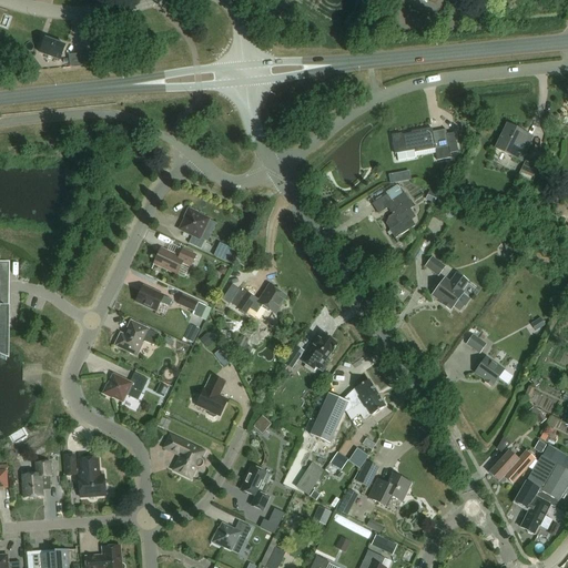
[(59,60),(66,46),(44,38),(39,52),(59,60)]
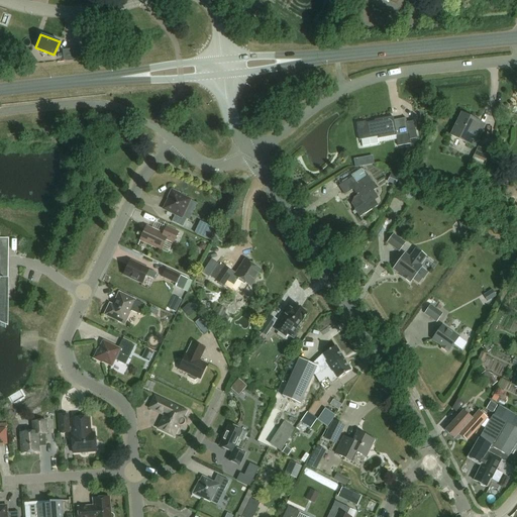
[(474,147),(485,124),(461,112),(450,135),(474,147)]
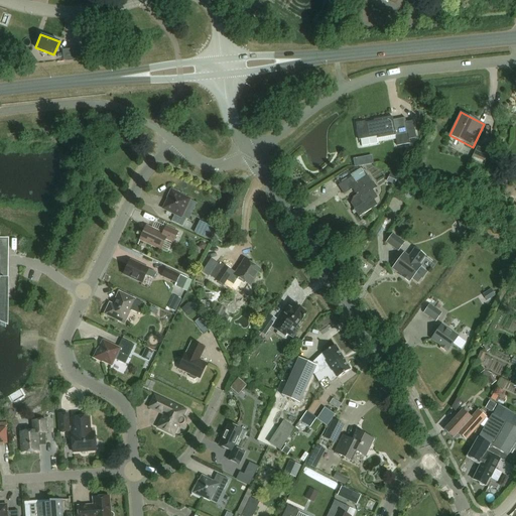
[(413,120),(406,121),(405,117),(392,119),(392,116),(373,119),(374,122),(365,124),(364,121),(356,122),(359,139),(377,136),(378,138),(396,135),(398,145),(410,143),(410,139),(416,138),(413,120)]
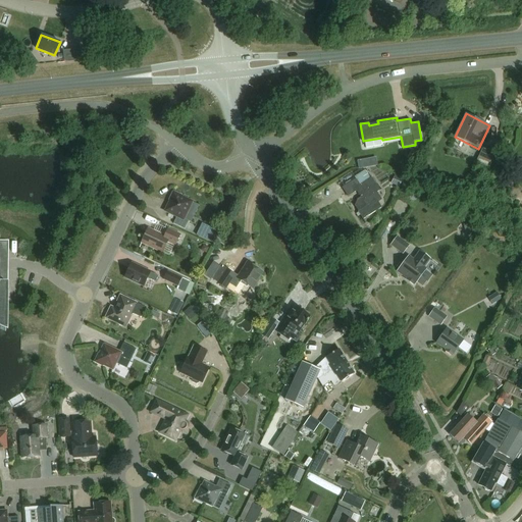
[(483,148),(476,163),(489,169),(497,155),(483,148)]
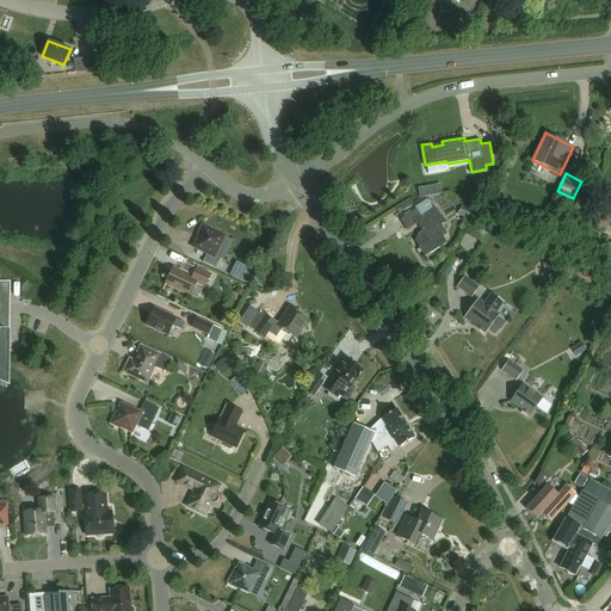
[(417,210),(401,221),(407,229),(418,223),(425,235),(429,234),(432,239),(419,247),(425,257),(448,242),(442,234),(445,230),(440,224),(445,222),(436,207),(433,209),(427,199),(415,208),(417,210)]
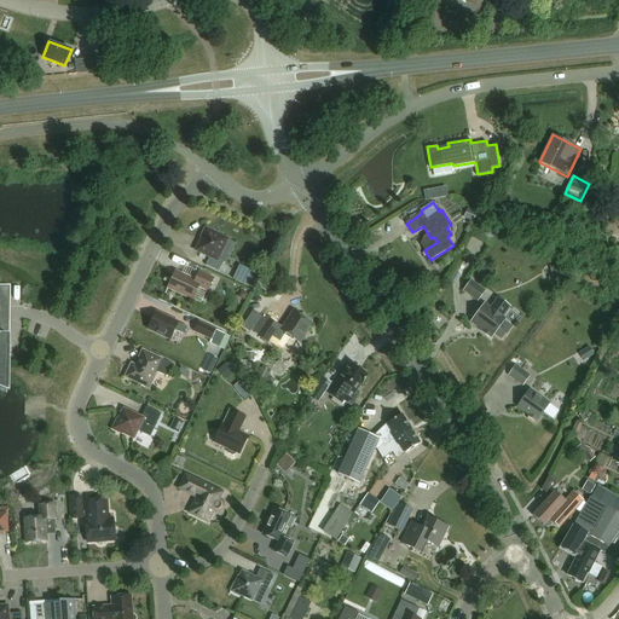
[(473,221),(479,209),(469,204),(463,218),(473,221)]
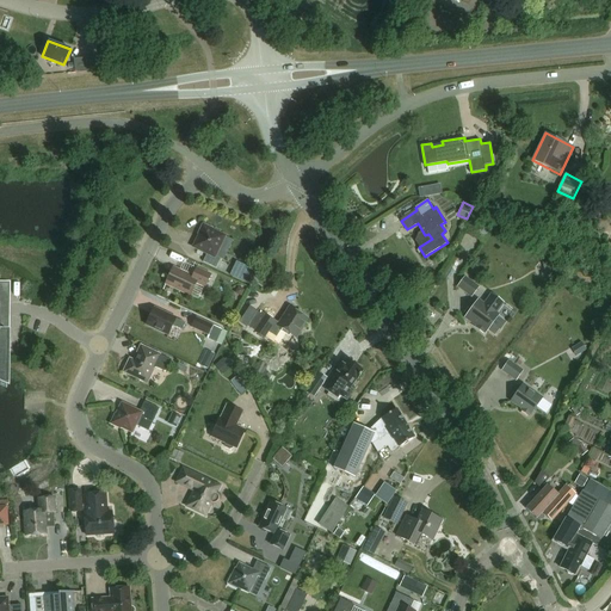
[(493,230),(476,221),(470,232),(486,241),(493,230)]
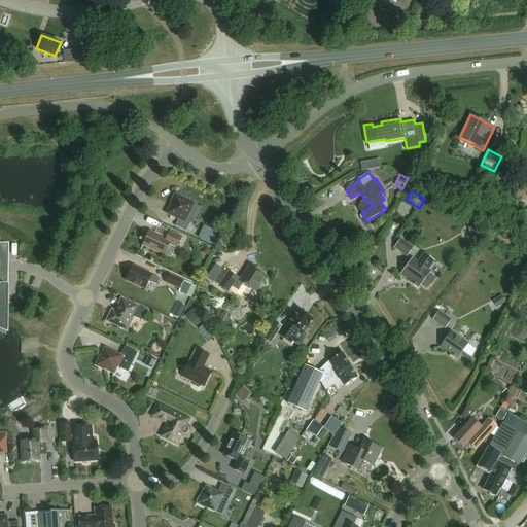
[(172,203),(167,213),(179,218),(175,225),(186,231),(190,223),(185,220),(194,204),(183,199),(184,198),(175,194),(171,202),(172,203)]
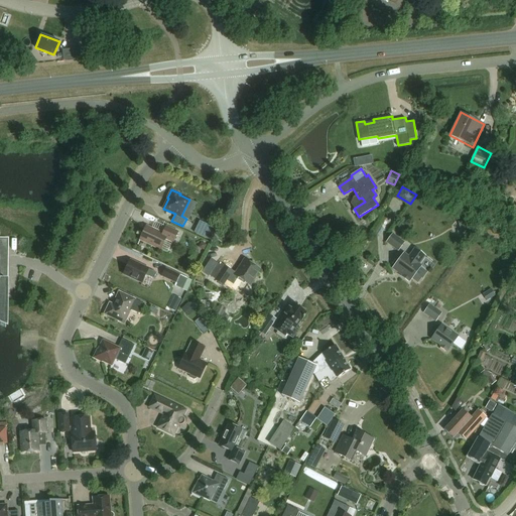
[(455,232),(456,235),(466,233),(465,229),(469,228),(467,222),(464,223),(464,221),(456,223),(458,231),(455,232)]
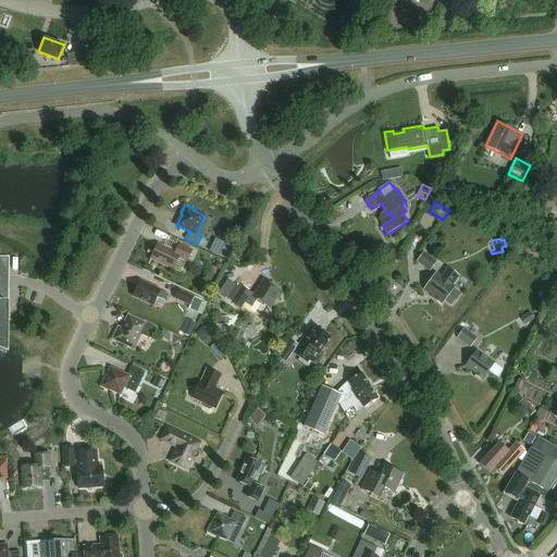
[(227,256),(231,245),(215,240),(213,251),(227,256)]
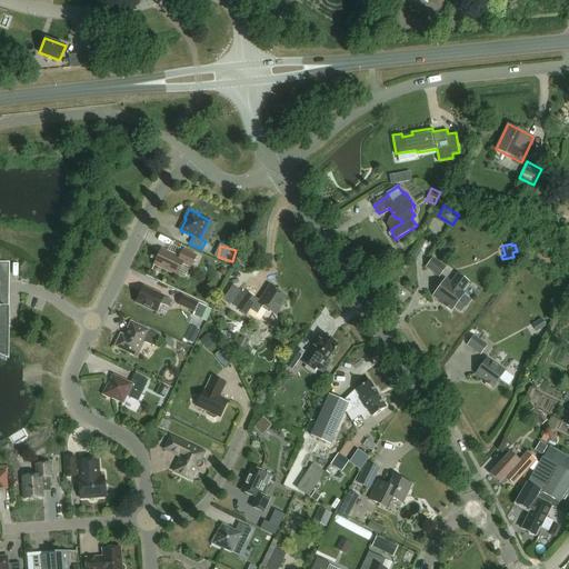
[(161,249),(153,265),(177,276),(181,265),(190,269),(196,256),(183,249),(179,257),(161,249)]
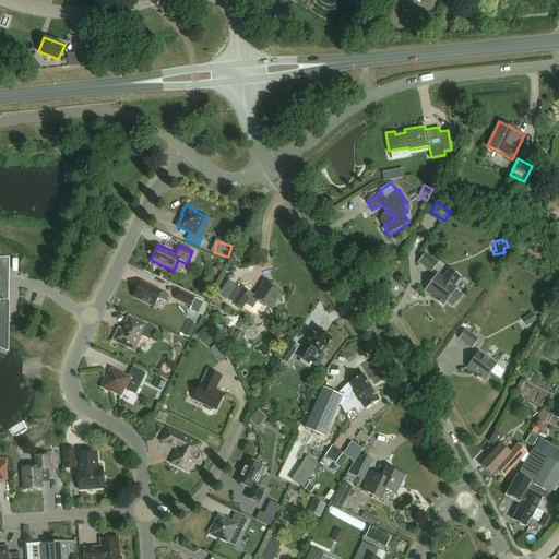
[(439,263),(426,252),(418,262),(431,273),(439,263)]
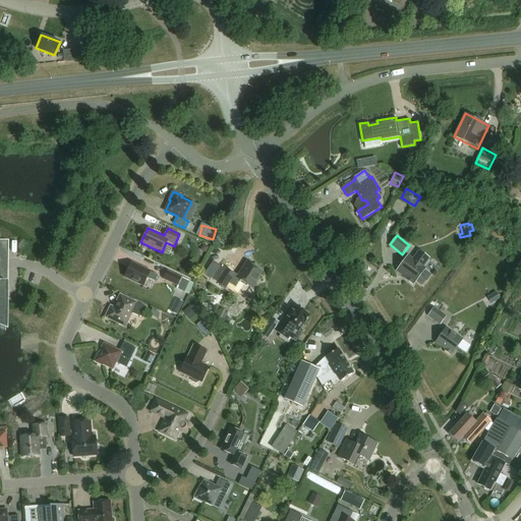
[(414,283),(424,269),(423,268),(430,258),(419,249),(411,259),(408,256),(403,263),(400,261),(396,266),(399,269),(398,270),(408,278),(406,279),(412,284),(413,282),(414,283)]
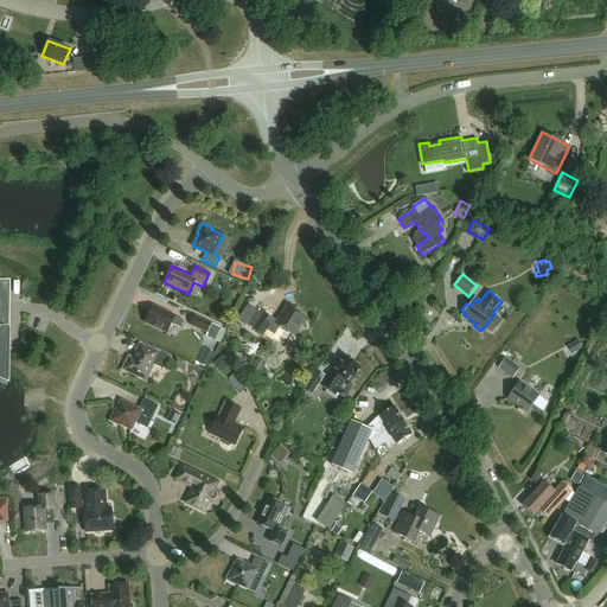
[(153,306),(145,323),(167,332),(171,324),(180,327),(184,320),(153,306)]
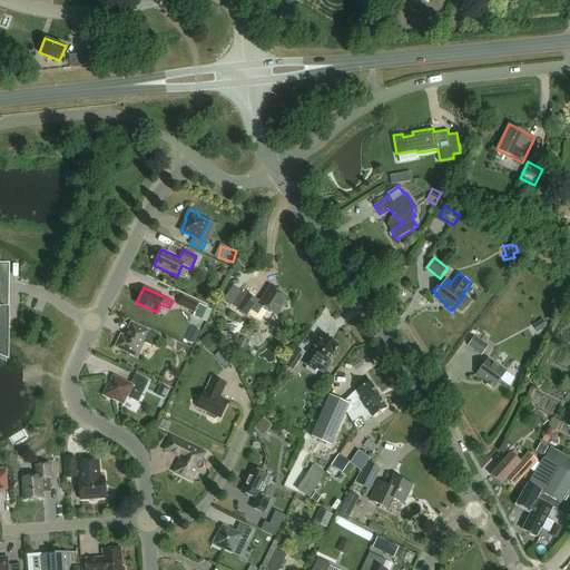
[(274,315),(286,298),(271,288),(259,304),(247,295),(238,310),(246,315),(249,310),(256,315),(262,306),(274,315)]
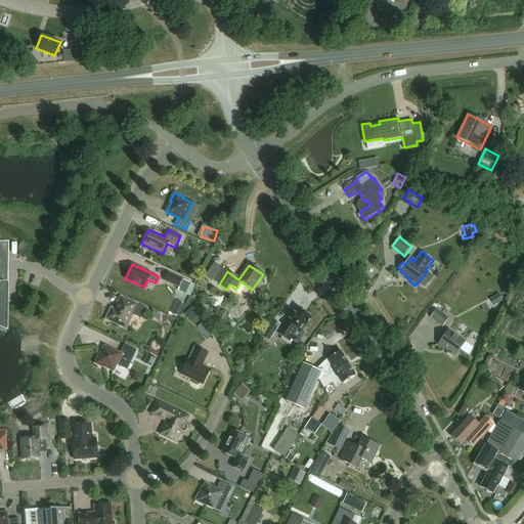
[(179,288),(183,278),(169,271),(164,280),(179,288)]
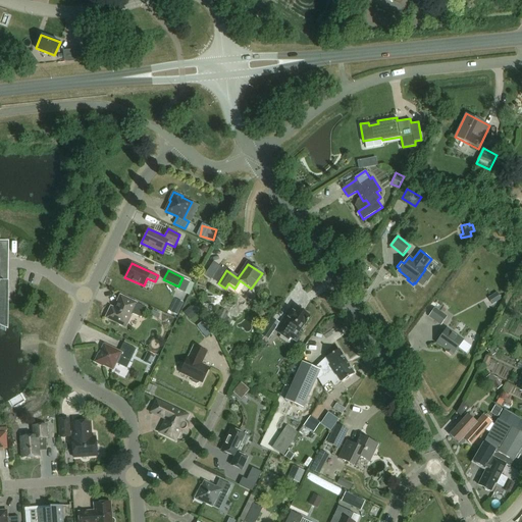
[(194,283),(190,281),(183,277),(178,286),(177,289),(189,295),(194,283)]
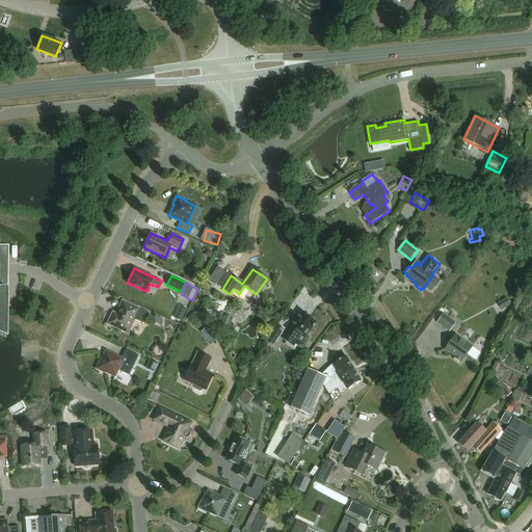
[(502,310),(510,304),(506,298),(498,303),(502,310)]
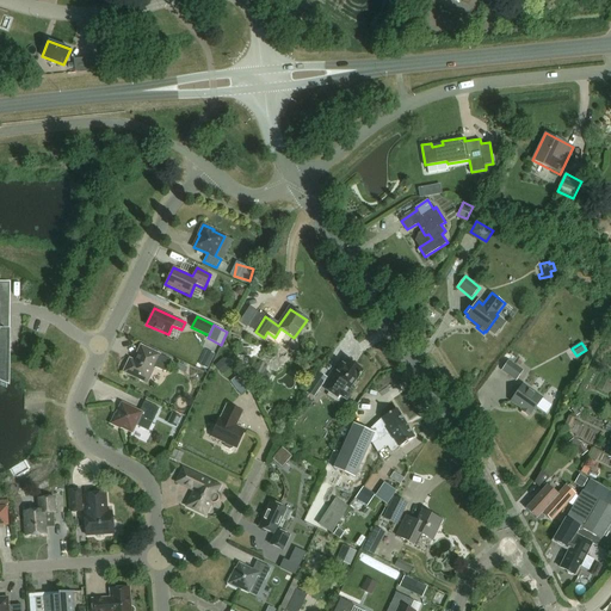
[(165,371),(170,359),(141,345),(134,360),(130,359),(123,371),(140,380),(139,381),(143,382),(144,382),(147,383),(154,368),(156,368),(165,371)]
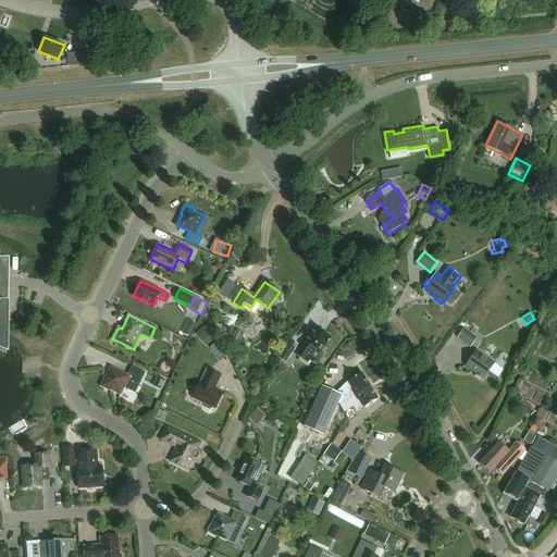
[(187,317),(182,330),(193,335),(198,321),(187,317)]
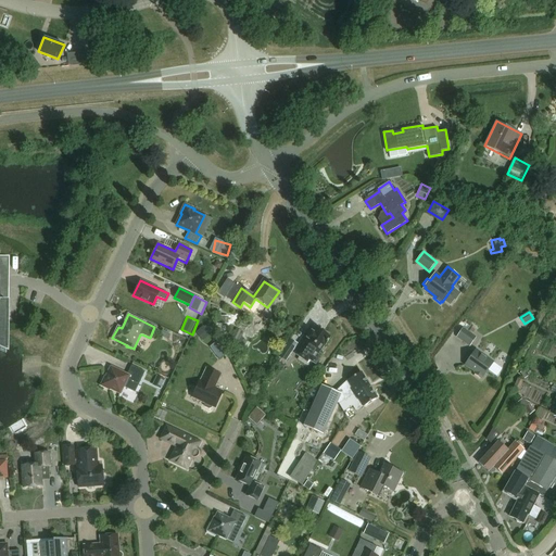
[(211,335),(203,326),(196,332),(203,341),(211,335)]
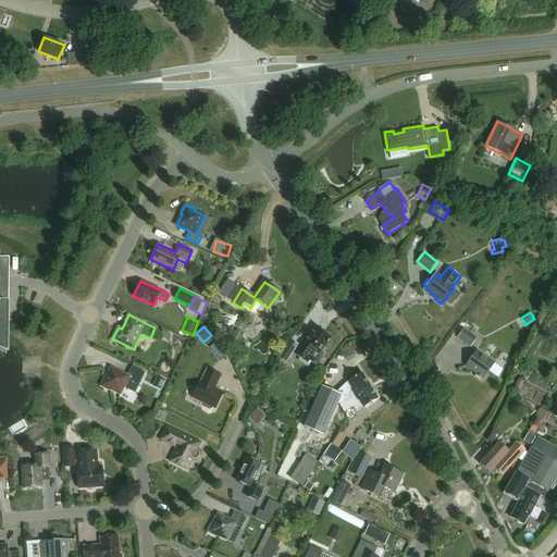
[(478,337),(465,327),(457,337),(471,347),(478,337)]
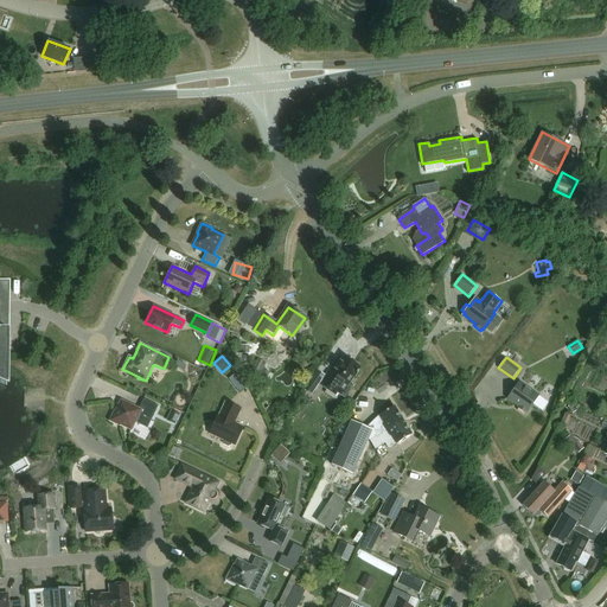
[(356,377),(362,370),(345,358),(336,370),(338,371),(325,390),(334,396),(338,393),(345,397),(352,388),(347,384),(353,376),(356,377)]
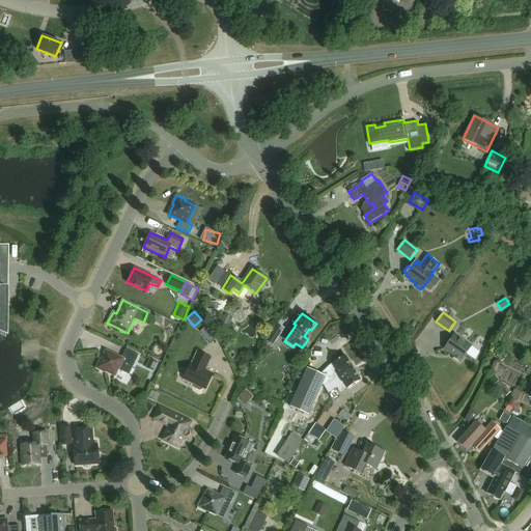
[(152,322),(160,325),(162,319),(155,316),(152,322)]
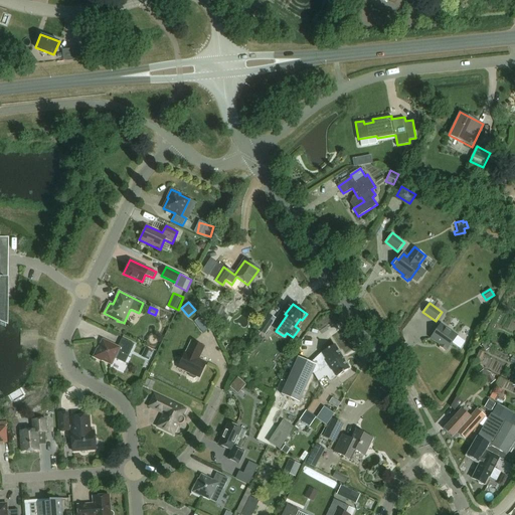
[(276,318),(269,314),(259,330),(266,334),(276,318)]
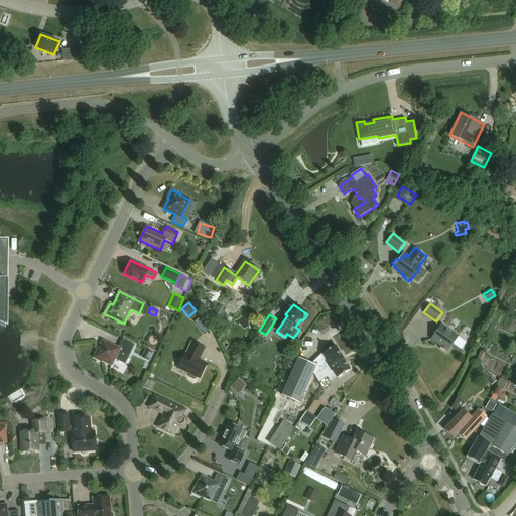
[(448,351),(458,337),(441,325),(431,338),(441,346),(439,347),(445,352),(447,350),(448,351)]
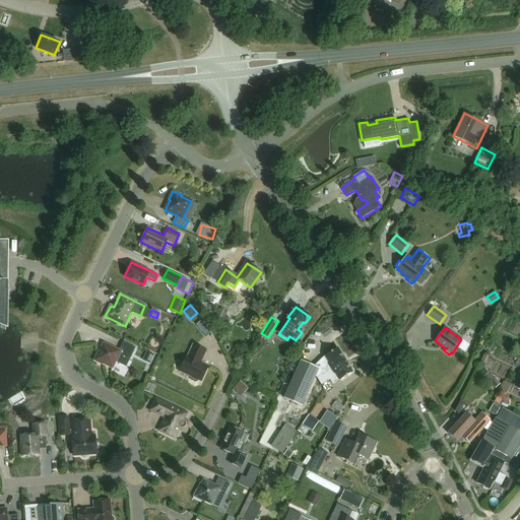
[(129,361),(135,347),(123,341),(119,350),(104,342),(99,352),(98,351),(93,361),(103,365),(103,364),(113,368),(119,355),(129,361)]
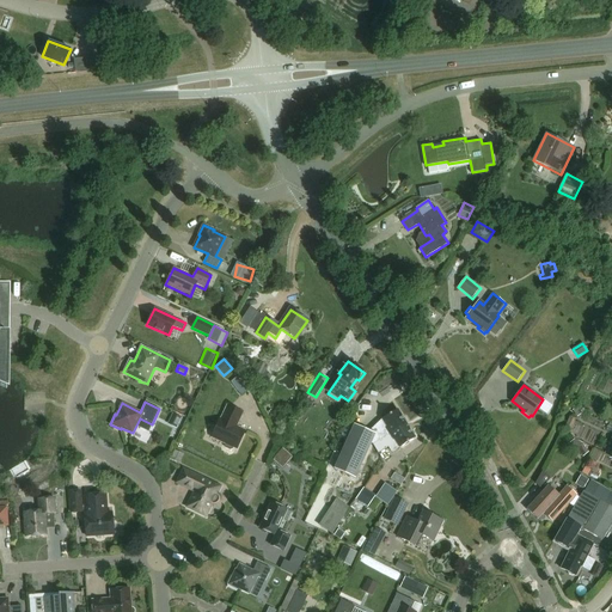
[(220,418),(212,436),(226,444),(225,446),(226,447),(230,450),(232,450),(233,447),(237,448),(245,430),(236,427),(243,412),(227,405),(221,420),(220,418)]
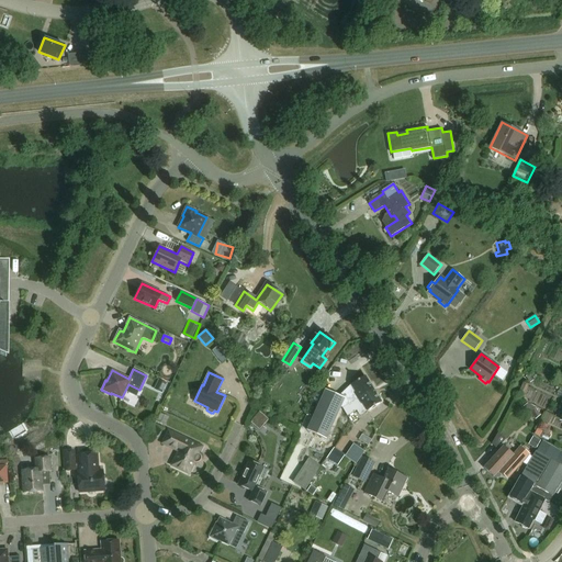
[(343,408),(373,389),(366,377),(350,386),(353,392),(340,397),(327,391),(307,430),(326,440),(341,408),(343,408)]
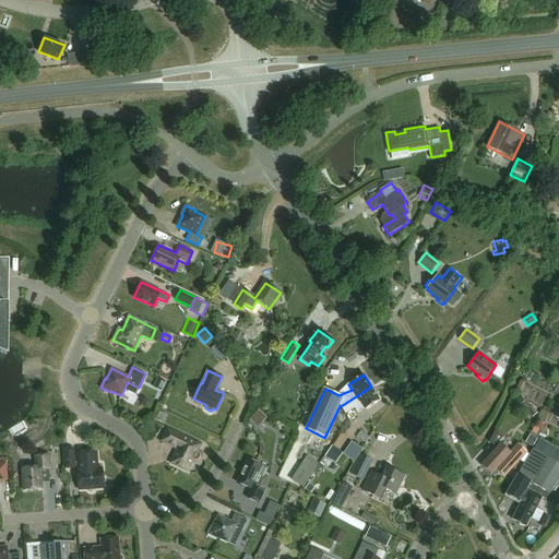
[(162,391),(166,381),(157,377),(153,388),(162,391)]
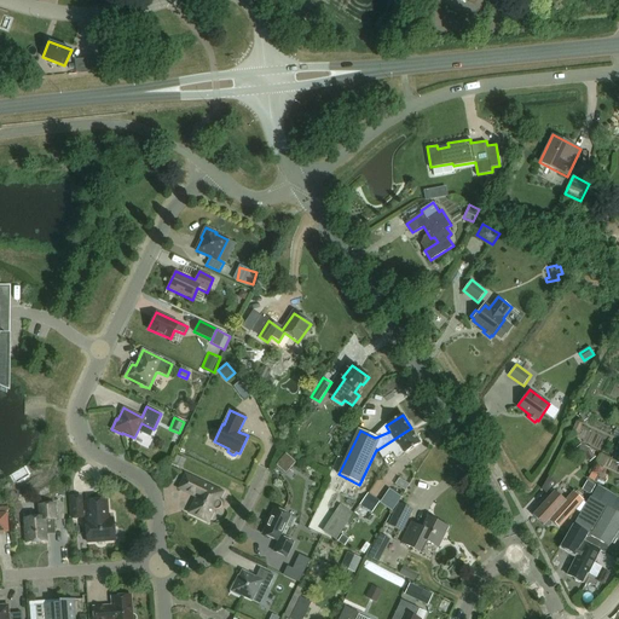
[(404,453),(421,443),(411,428),(377,450),(382,458),(391,453),(389,451),(399,445),(404,453)]
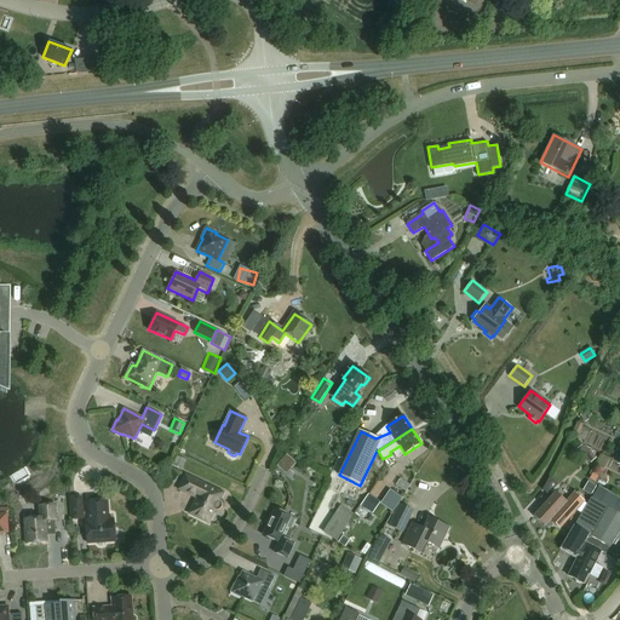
[(591,463),(596,458),(590,451),(584,455),(591,463)]
